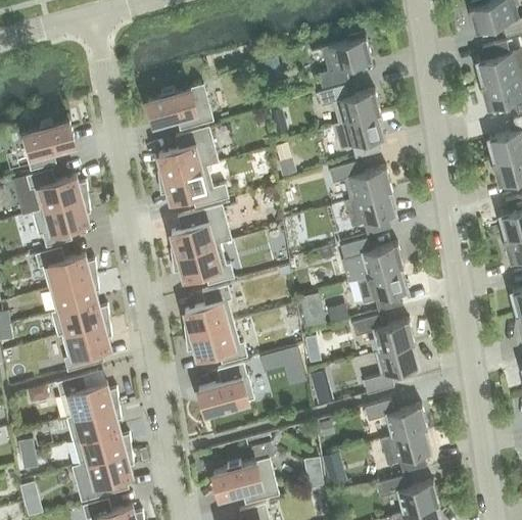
[(521,18),(516,20),(510,0),(502,0),(484,5),(483,0),(470,4),(471,8),(468,9),(474,33),(502,26),(505,38),(521,33),(521,18)]
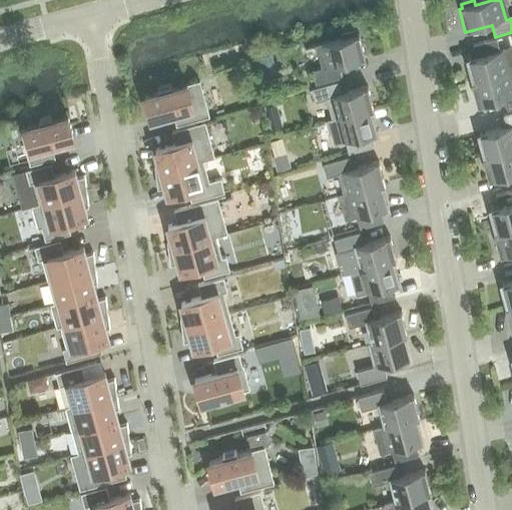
[(338,67),(364,60),(358,37),(355,38),(353,33),(341,37),(342,41),(317,48),(323,70),(311,73),(315,86),(341,79),(338,67)]
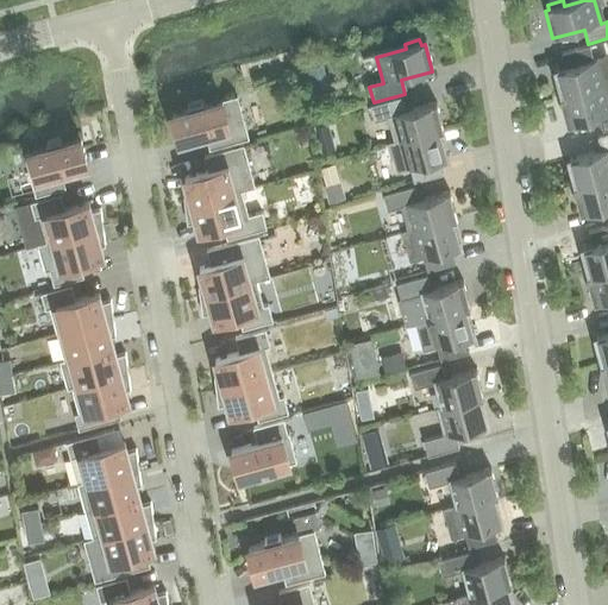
[(557,70),(555,71),(563,99),(563,100),(607,88),(607,87),(607,71),(605,60),(593,63),(588,49),(559,56),(564,70),(557,73),(557,70)]
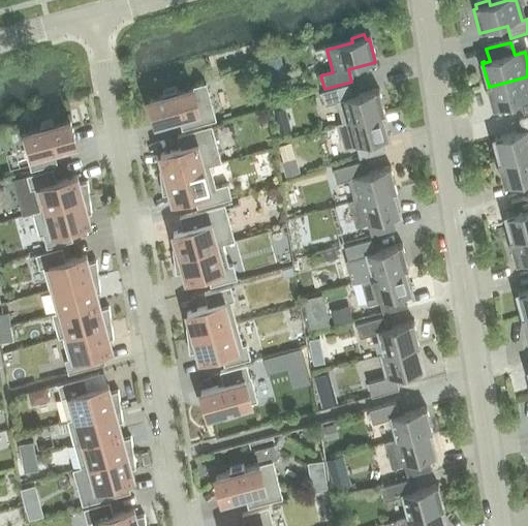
[(489,86),(485,87),(492,111),(519,103),(523,116),(527,114),(527,75),(527,76),(489,87),(489,86)]
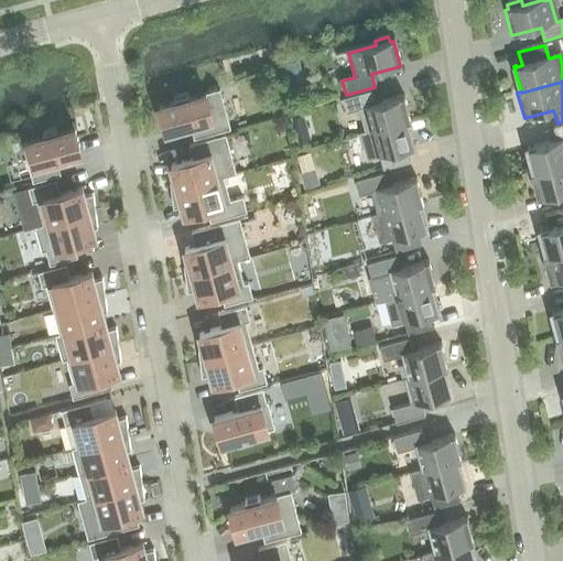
[(218,92),(188,100),(187,96),(172,99),(173,104),(158,108),(164,133),(188,127),(193,141),(229,131),(218,92)]
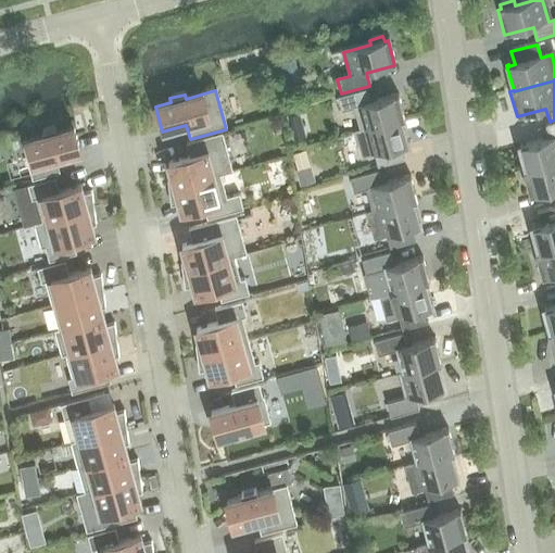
[(353,110),(358,133),(400,122),(400,123),(404,122),(398,97),(368,104),(365,91),(337,99),(340,114),(353,110)]
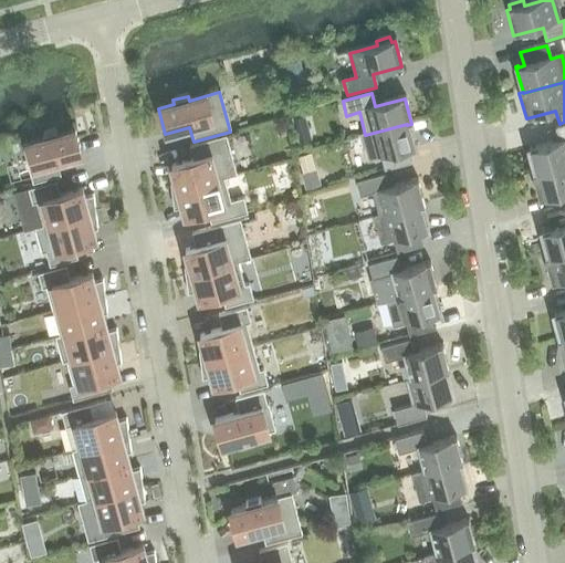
[(282,103),(268,105),(271,121),(284,118),(282,103)]
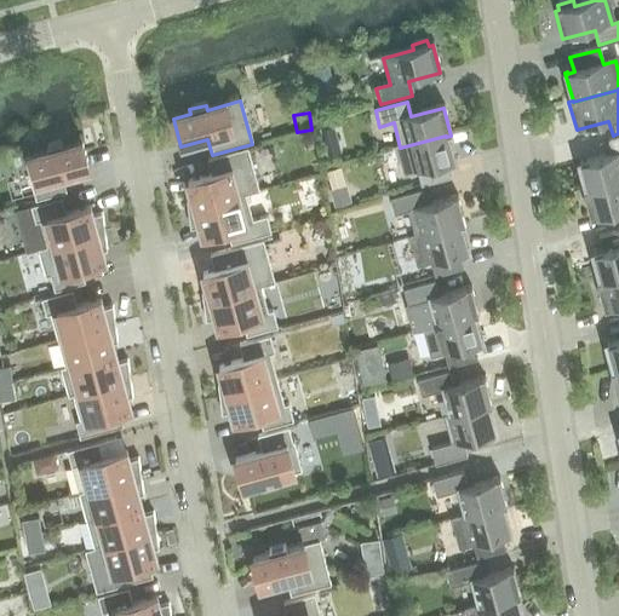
[(417,173),(420,188),(450,180),(445,166),(452,163),(452,166),(454,165),(446,137),(446,136),(400,148),(396,149),(403,177),(417,173)]
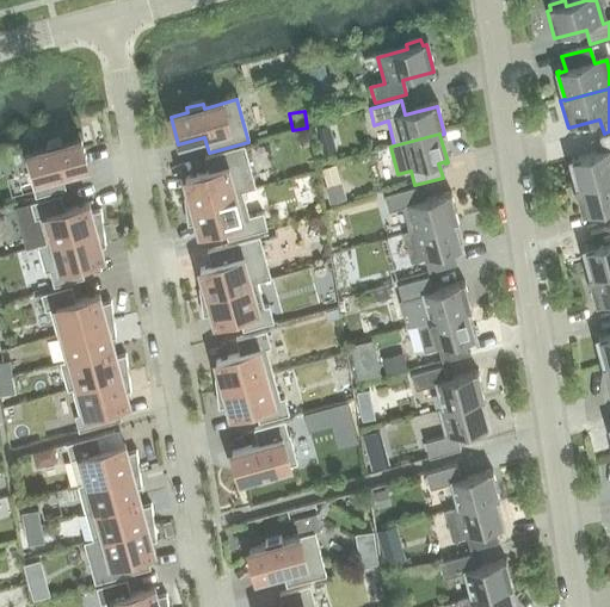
[(571,161),(578,189),(578,190),(609,180),(609,136),(598,140),(603,154),(572,162),(572,161),(571,161)]
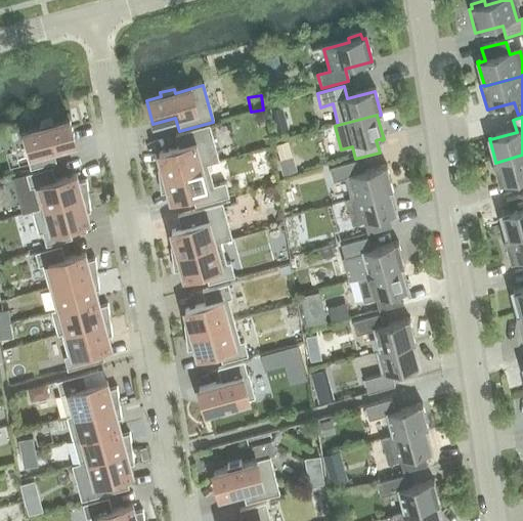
[(284,120),(272,122),(275,133),(287,130),(284,120)]
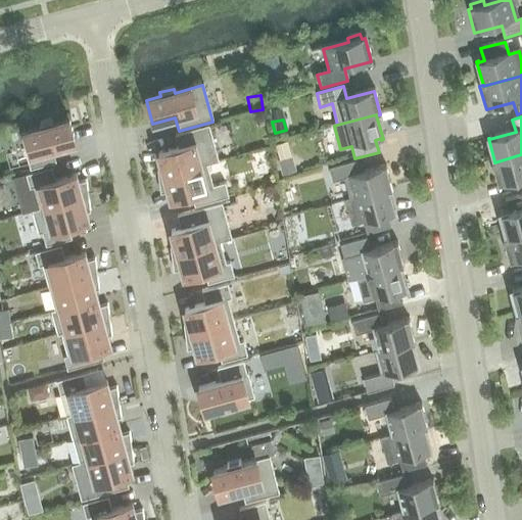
[(19,135),(30,172),(55,164),(51,151),(75,145),(67,122),(52,126),(51,122),(38,126),(39,129),(19,135)]
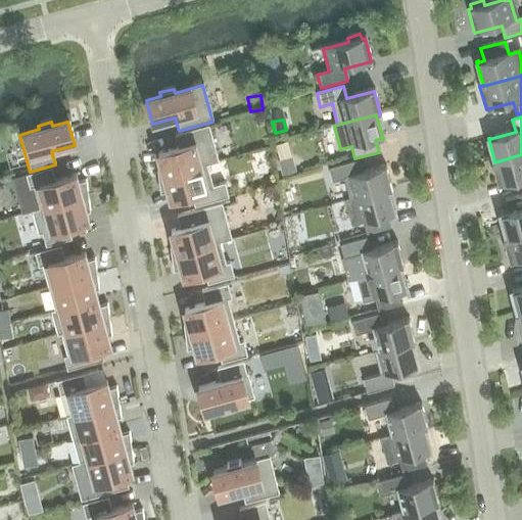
[(155,164),(157,180),(205,167),(218,163),(207,128),(174,137),(178,149),(156,155),(159,163),(155,164)]
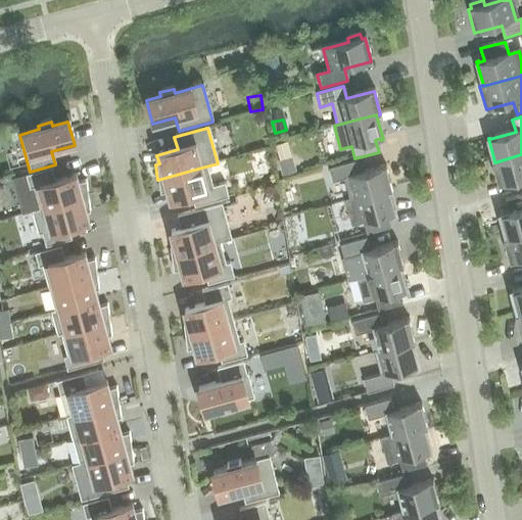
[(521,154),(494,162),(494,161),(491,162),(497,187),(521,179),(521,154)]
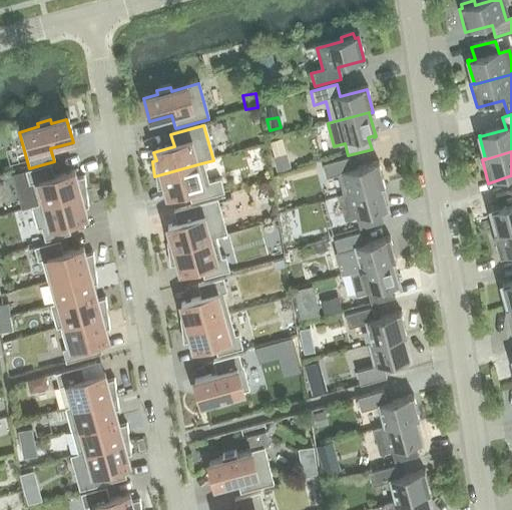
[(285,155),(273,158),(277,173),(289,170),(285,155)]
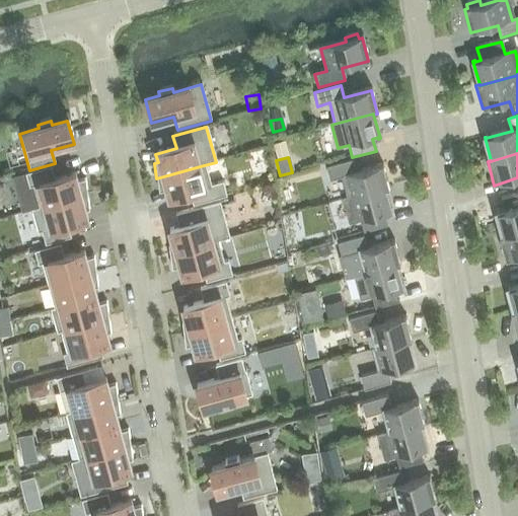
[(341,178),(346,200),(347,201),(384,190),(385,191),(388,190),(382,166),(355,173),(352,161),(325,168),(329,181),(341,178)]
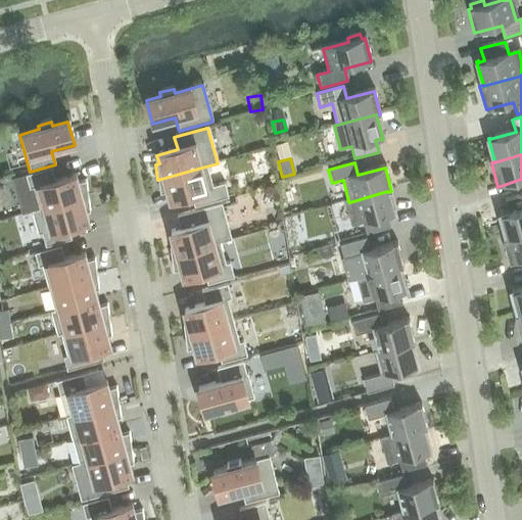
[(205,167),(157,180),(159,195),(168,193),(170,201),(190,195),(194,207),(227,198),(224,185),(211,188),(205,167)]
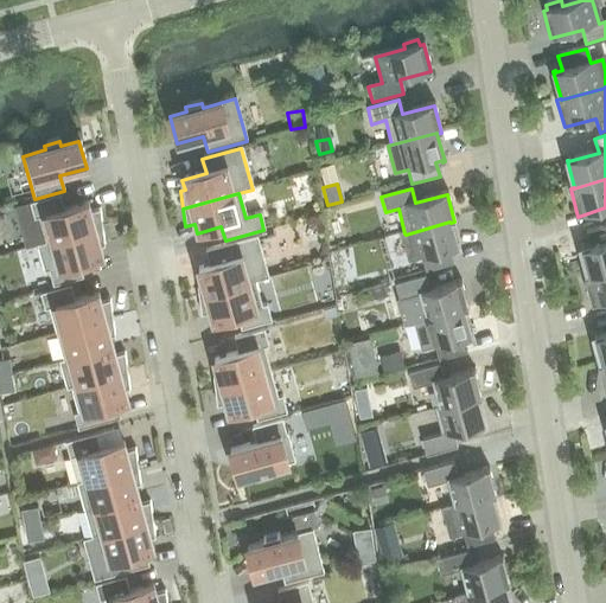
[(38,219),(45,244),(101,229),(99,212),(89,215),(87,205),(63,212),(59,197),(30,205),(33,222),(38,219)]
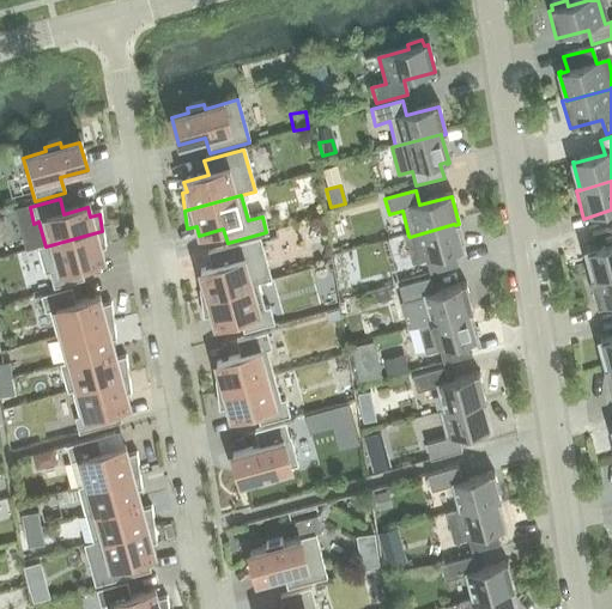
[(425,261),(429,275),(458,268),(454,254),(460,251),(461,254),(462,253),(455,225),(454,224),(410,237),(408,236),(405,237),(412,265),(425,261)]
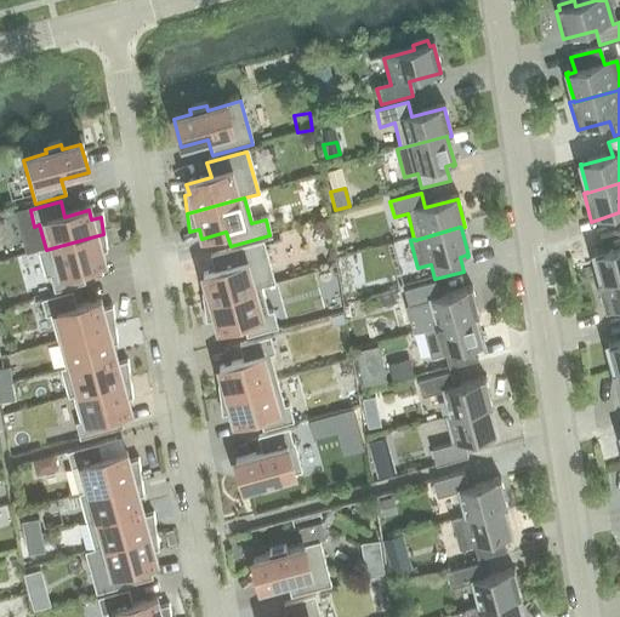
[(601,284),(619,278),(619,233),(598,240),(602,253),(595,256),(595,255),(593,255),(601,283),(601,284)]
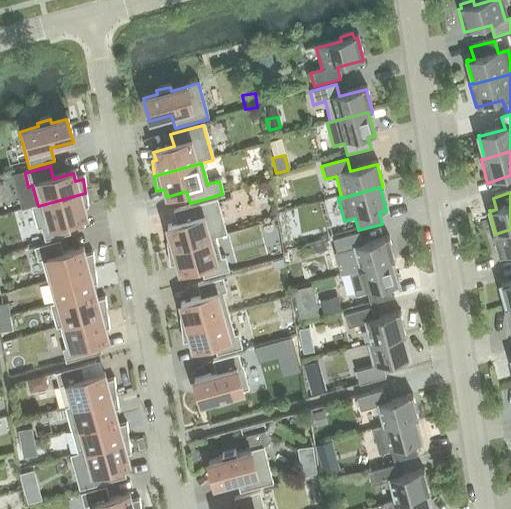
[(85,193),(38,206),(30,208),(37,231),(40,230),(44,243),(69,236),(65,223),(86,217),(83,210),(87,209),(85,193)]
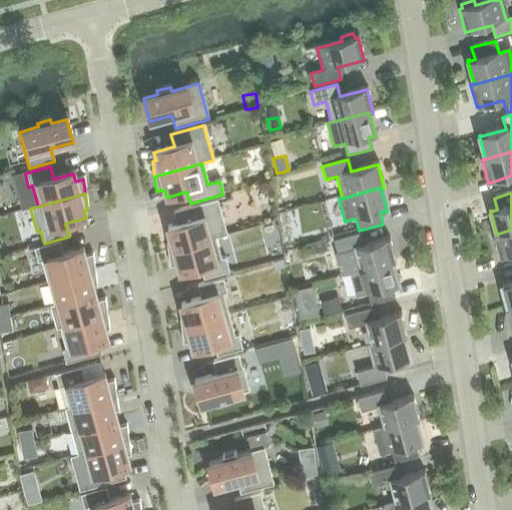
[(167,252),(214,239),(226,236),(216,201),(172,213),(176,225),(166,228),(168,236),(165,237),(167,252)]
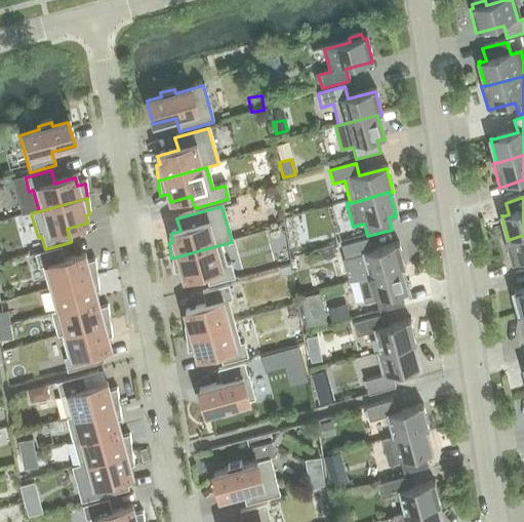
[(523,235),(508,240),(508,239),(505,240),(511,264),(523,259),(523,235)]
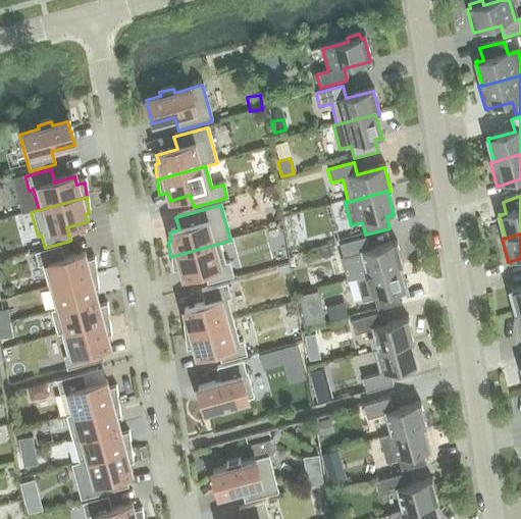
[(361,254),(367,275),(367,276),(399,267),(399,268),(402,267),(396,244),(368,251),(365,239),(339,246),(343,259),(361,254)]
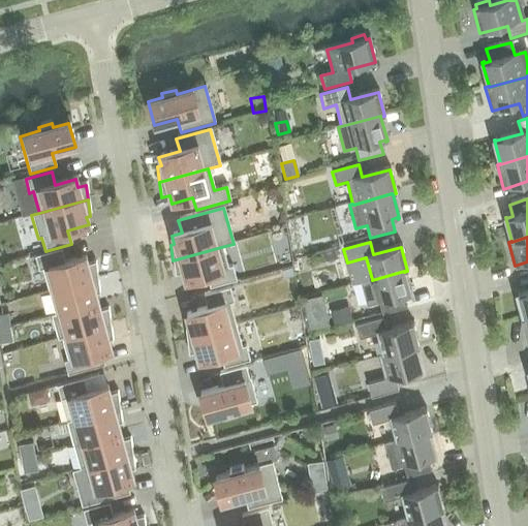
[(227,269),(221,247),(173,260),(175,276),(183,274),(185,282),(206,276),(210,288),(236,281),(231,268),(227,269)]
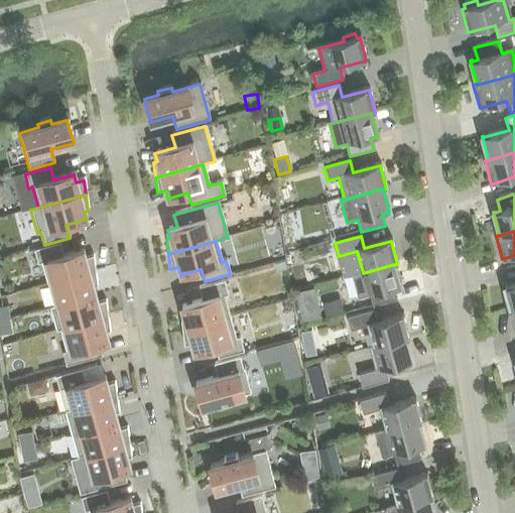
[(47,285),(95,272),(93,257),(85,259),(83,252),(62,257),(58,245),(33,252),(37,265),(41,264),(47,285)]
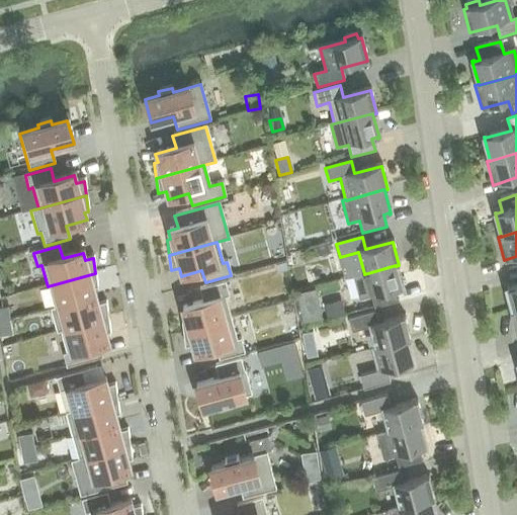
[(284,265),(274,268),(276,275),(285,272),(284,265)]
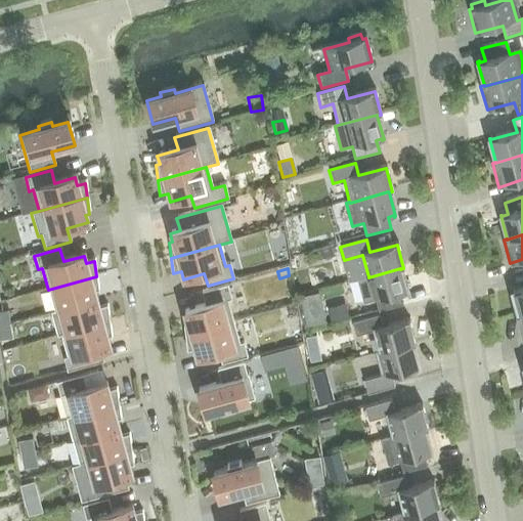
[(368,277),(368,276),(357,279),(363,303),(375,300),(378,312),(402,306),(399,294),(404,292),(405,293),(406,293),(400,269),(400,268),(368,277)]
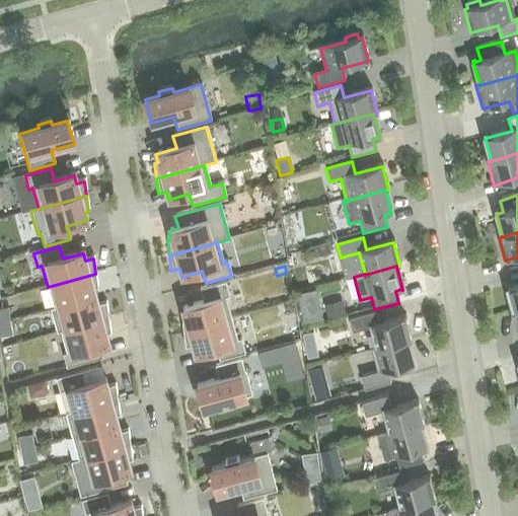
[(50,310),(50,311),(95,298),(93,290),(97,289),(95,274),(48,287),(54,309),(50,310)]
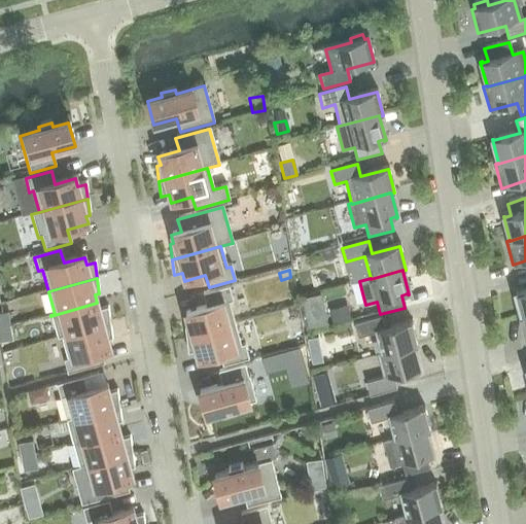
[(185,339),(234,325),(228,304),(232,303),(228,288),(202,295),(206,309),(184,314),(187,322),(183,323),(185,339)]
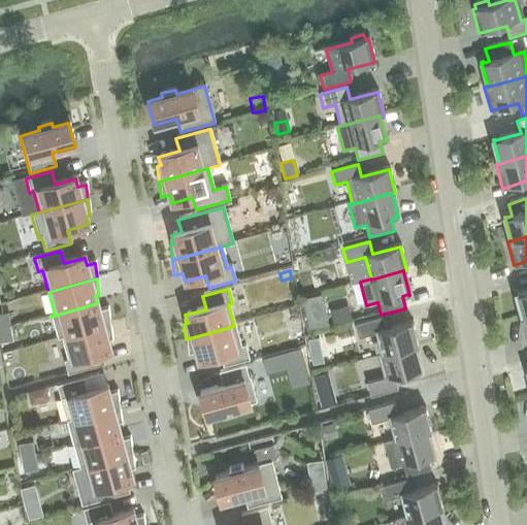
[(326,292),(303,296),(308,328),(331,324),(326,292)]
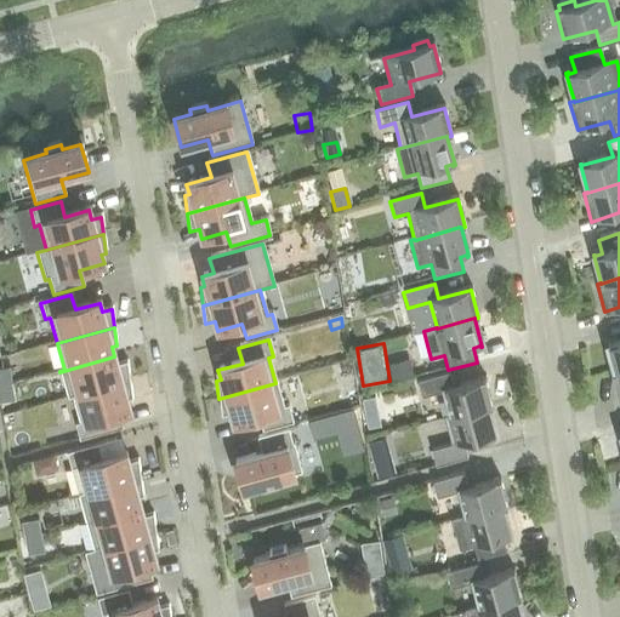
[(614,373),(614,375),(619,372),(619,343),(609,347),(608,344),(607,346),(614,373)]
